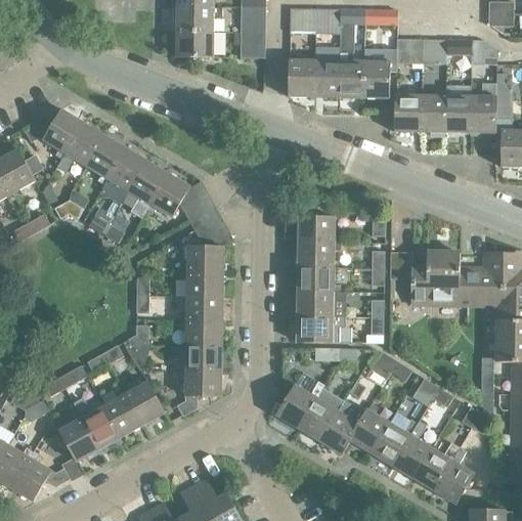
[(488,1),(488,12),(513,13),(513,1),(488,1)]
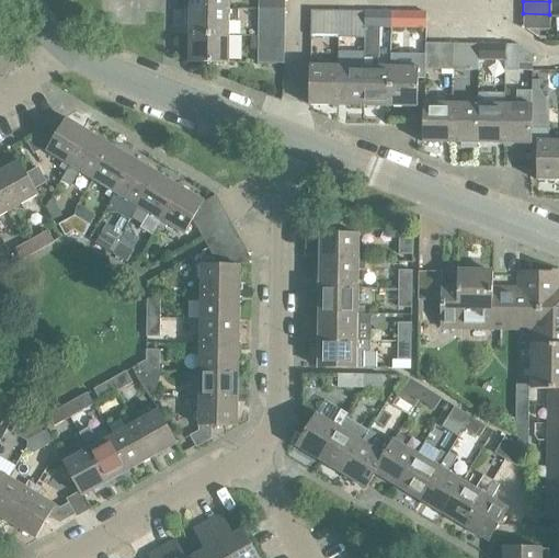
[(187,23),(187,32),(228,32),(228,19),(238,19),(238,6),(228,6),(187,6),(183,6),(183,22),(187,23)]
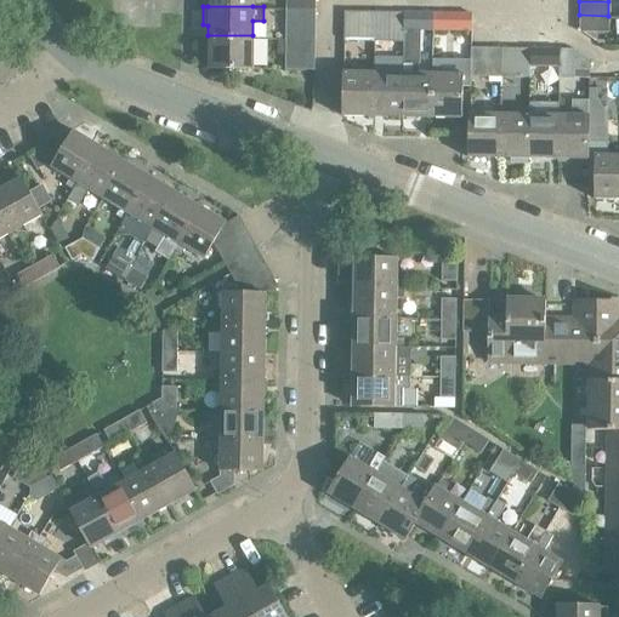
[(314,7),(285,7),(285,22),(314,22),(314,7)]
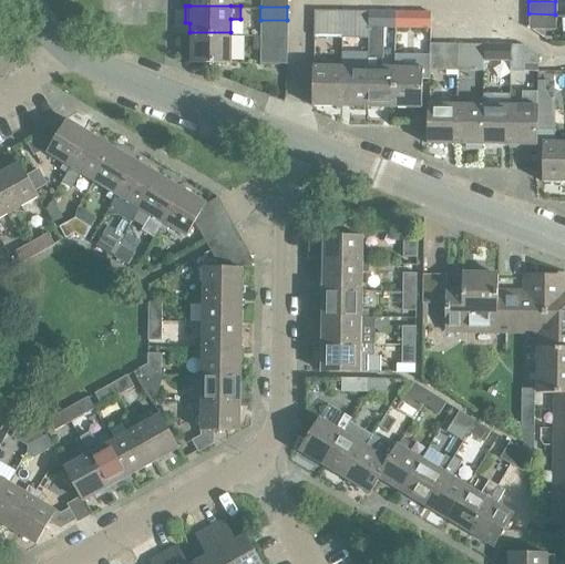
[(312,36),(326,36),(326,9),(312,9),(312,36)]
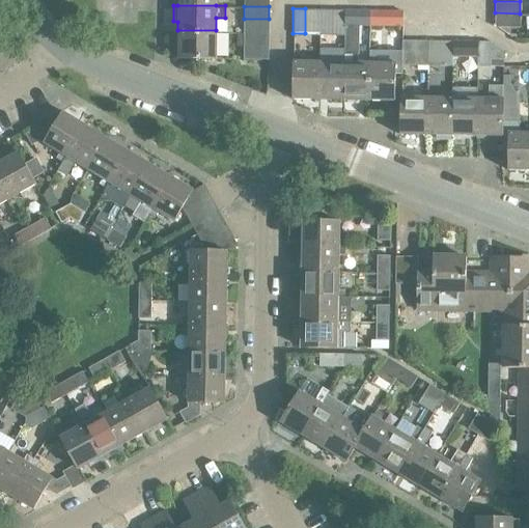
[(321,8),(305,8),(305,33),(319,33),(321,8)]
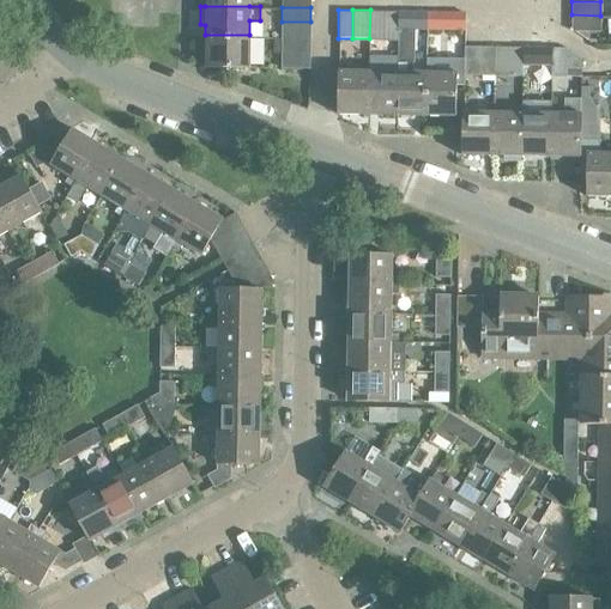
[(369,38),(382,38),(382,10),(370,10),(369,38)]
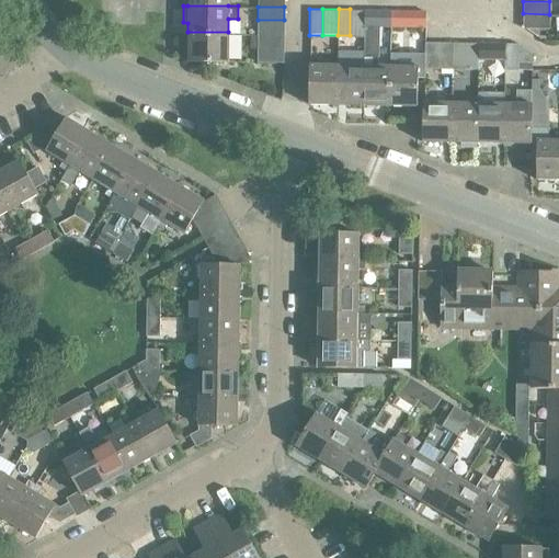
[(350,35),(363,35),(363,24),(363,10),(350,9),(350,35)]
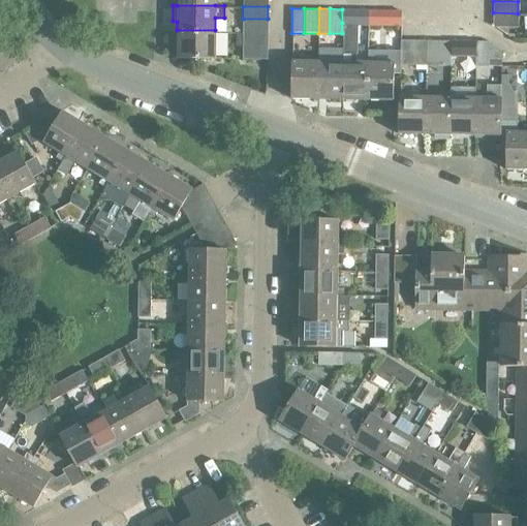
[(367,9),(354,9),(354,33),(353,33),(353,41),(367,41),(367,24),(367,9)]
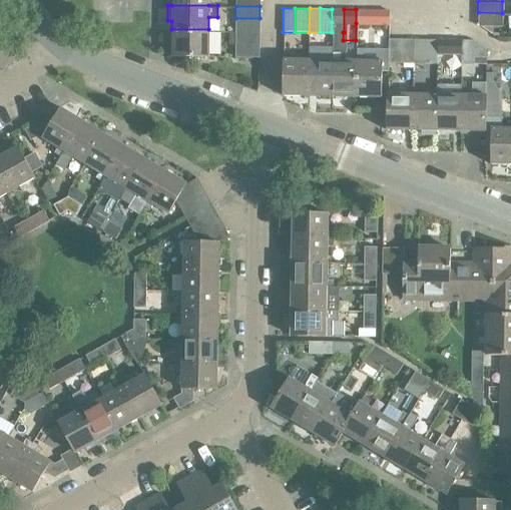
[(388,10),(356,9),(356,23),(387,24),(388,10)]
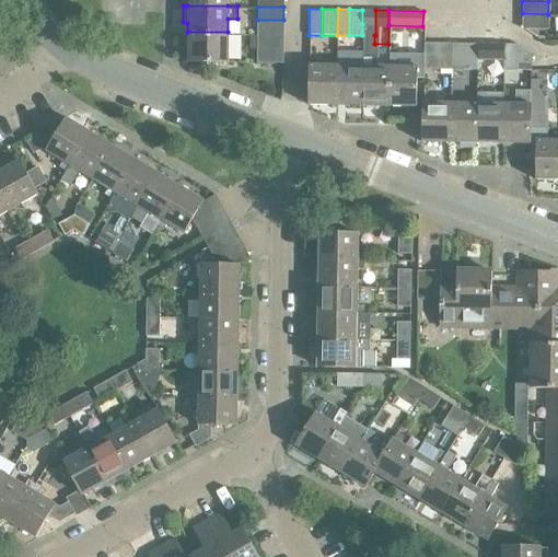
[(548,14),(522,13),(522,26),(548,26),(548,14)]
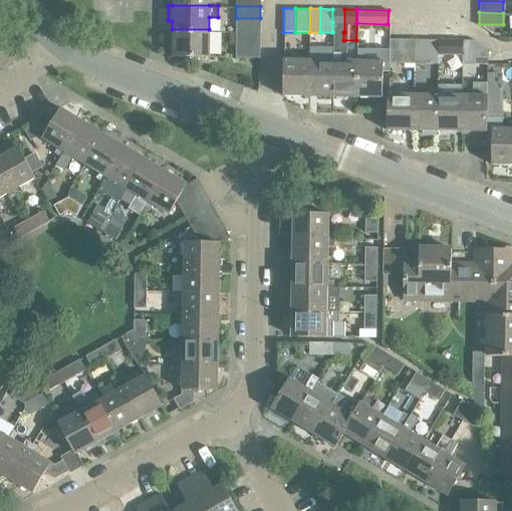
[(209,29),(172,29),(172,54),(209,55),(209,29)]
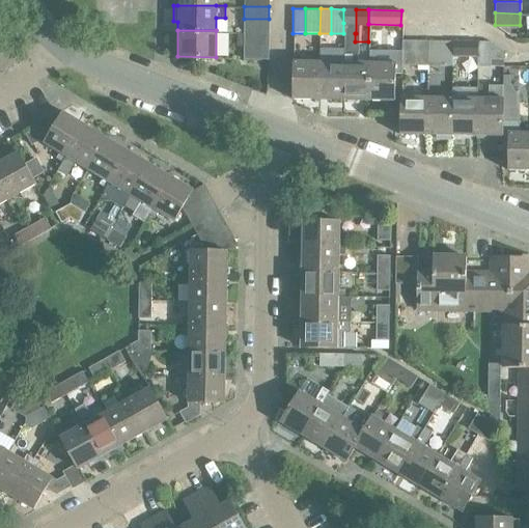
[(400,63),(413,63),(414,39),(400,38),(400,63)]
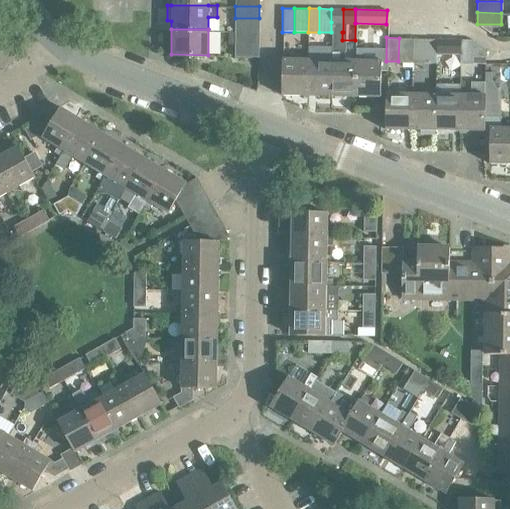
[(398,61),(411,62),(411,38),(399,38),(398,61)]
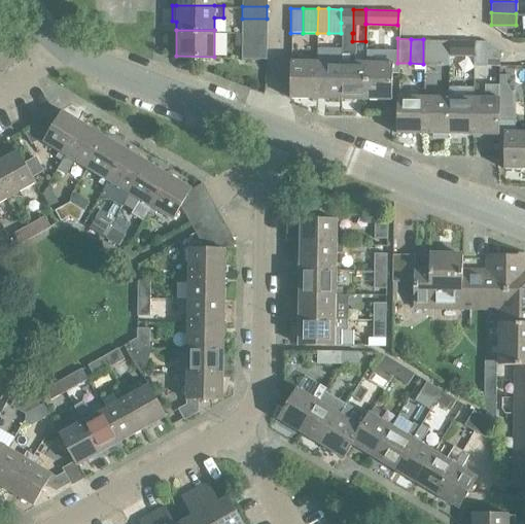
[(436,39),(436,64),(448,64),(449,55),(449,39),(436,39)]
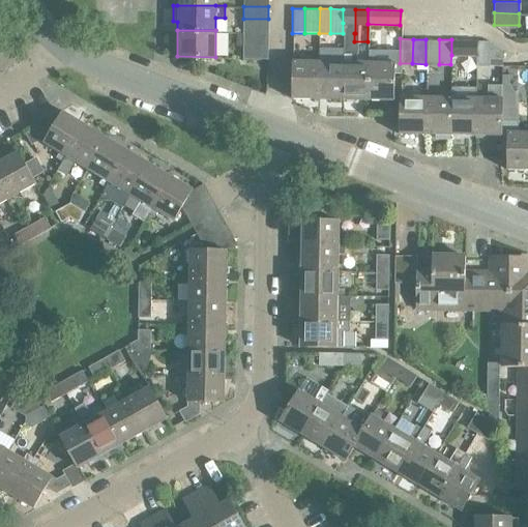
[(451,39),(451,55),(475,55),(476,40),(451,39)]
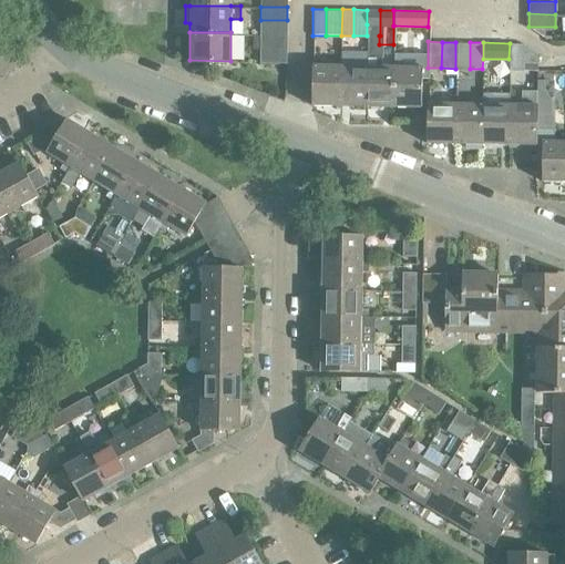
[(509,59),(509,70),(522,70),(522,62),(523,43),(510,43),(509,59)]
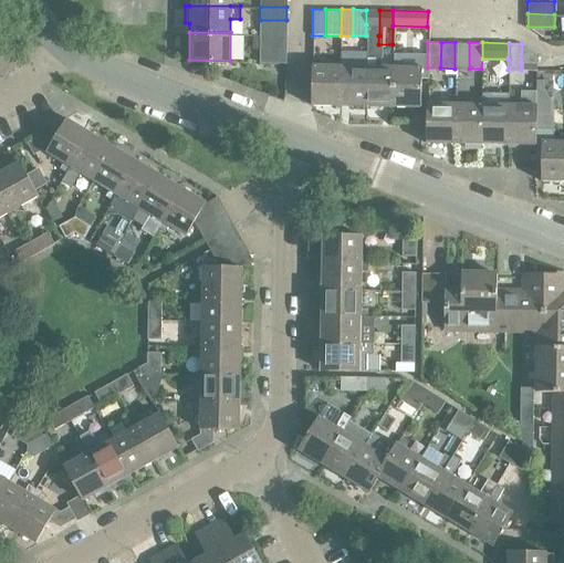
[(259,61),(285,61),(285,48),(259,48),(259,61)]
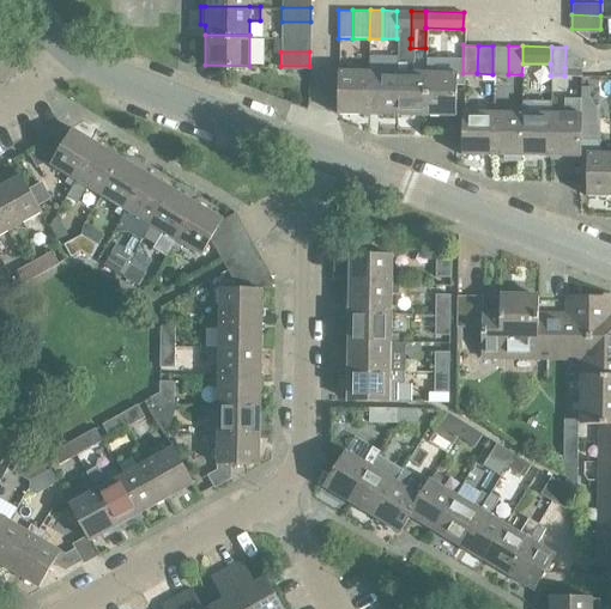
[(395,114),(424,115),(424,71),(404,69),(405,60),(397,60),(397,69),(395,114)]
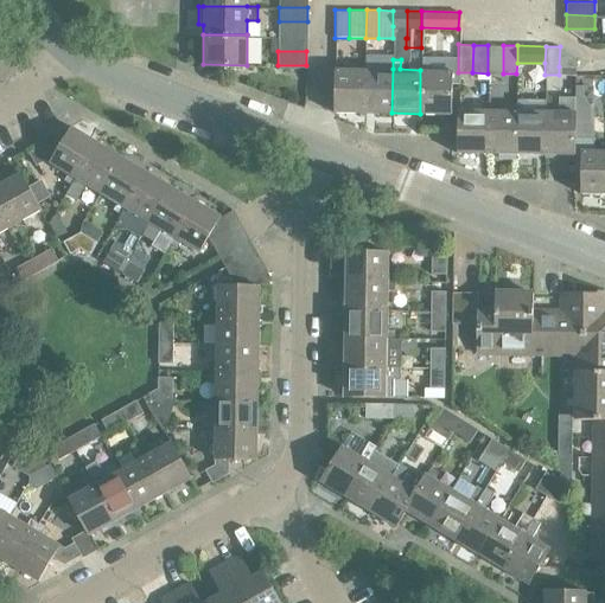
[(333,113),(363,113),(364,69),(335,69),(333,113)]
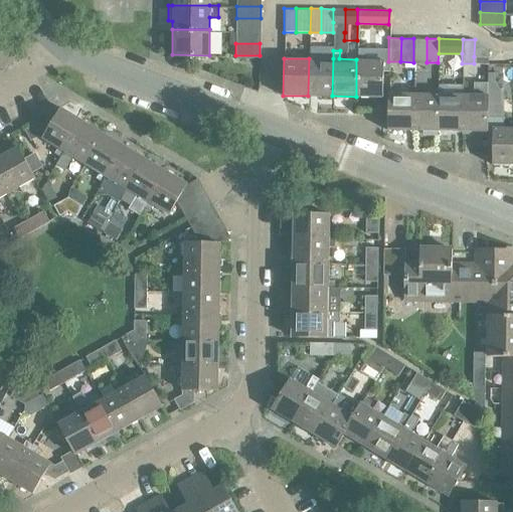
[(308,96),(332,96),(333,58),(309,58),(308,96)]
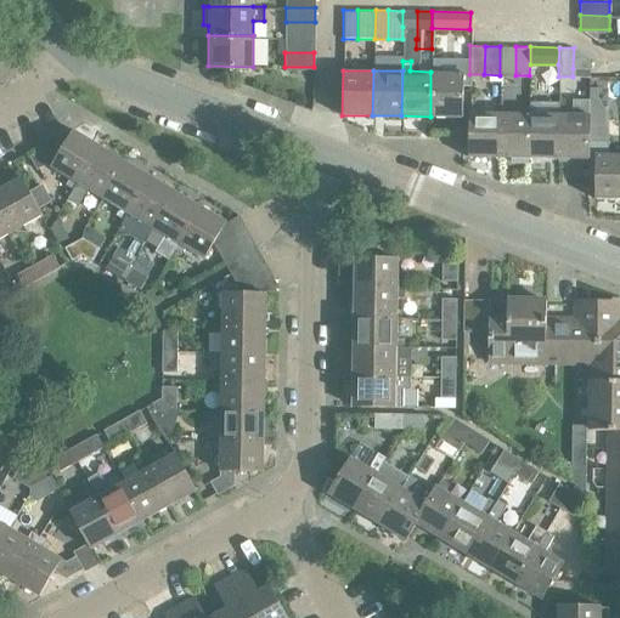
[(430,72),(430,117),(461,117),(462,72),(430,72)]
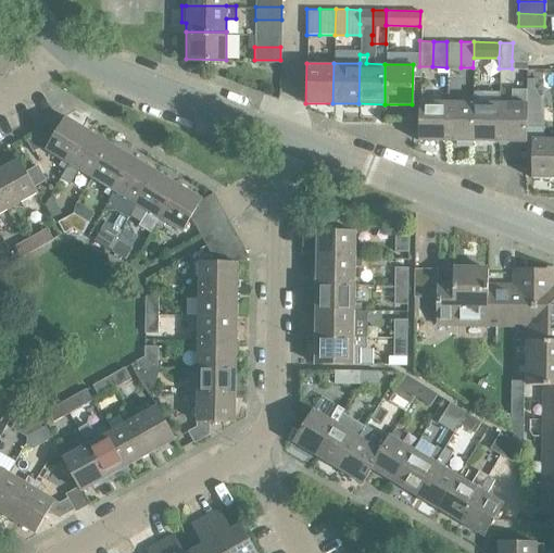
[(499,101),(499,141),(506,141),(506,146),(524,147),(525,147),(526,87),(511,87),(511,101),(499,101)]
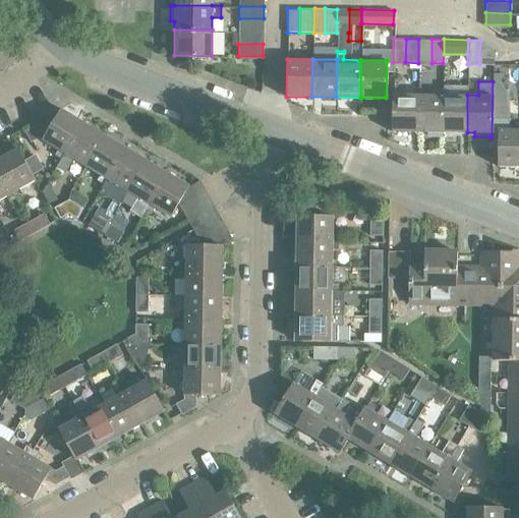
[(507,84),(493,84),(493,94),(507,94),(507,84)]
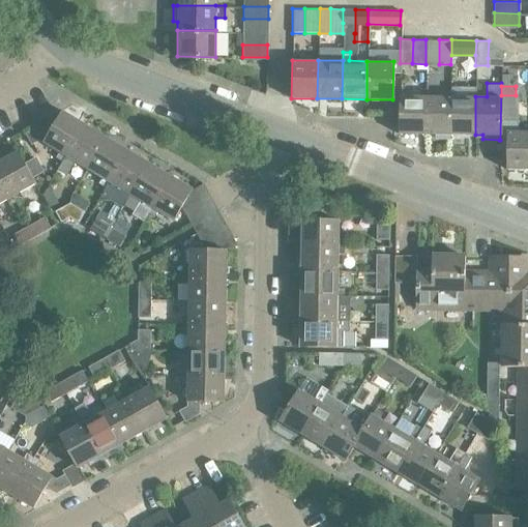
[(399,134),(424,134),(426,95),(400,95),(399,134)]
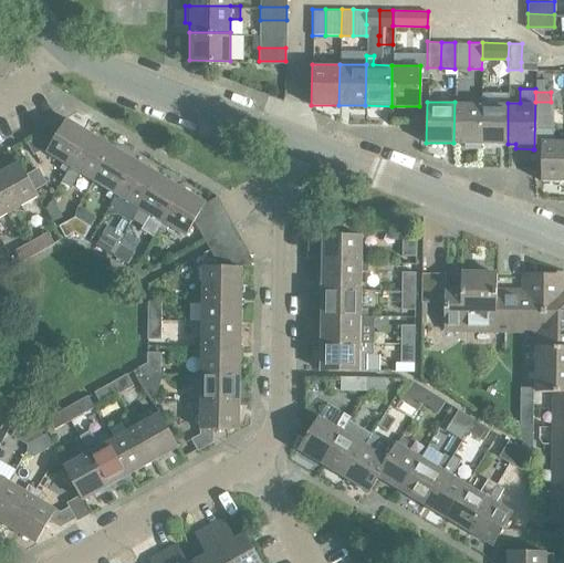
[(453,143),(480,144),(481,102),(455,102),(453,143)]
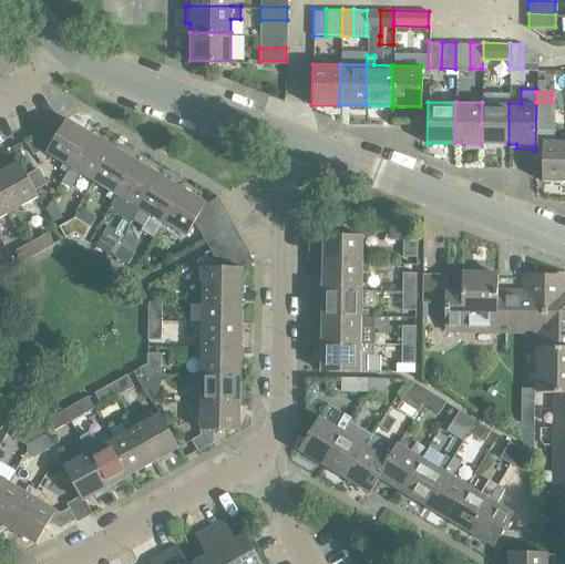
[(481,144),(509,144),(509,103),(482,102),(481,144)]
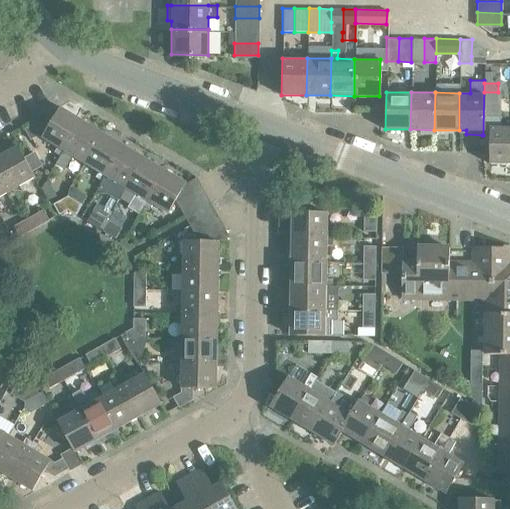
[(53,151),(60,155),(81,119),(60,106),(48,126),(38,120),(24,128),(30,138),(38,134),(42,137),(57,146),(53,151)]
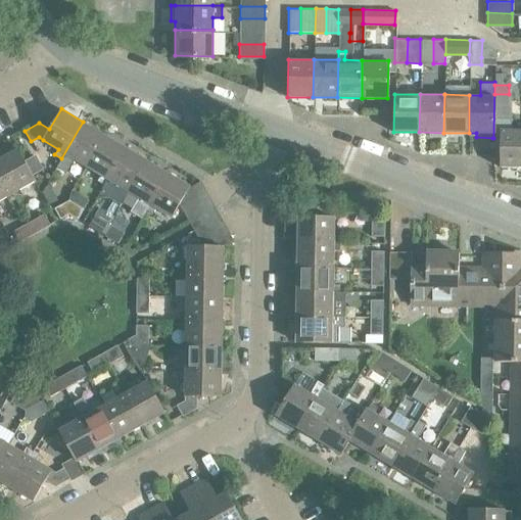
[(104,134),(83,122),(61,158),(56,167),(64,172),(73,158),(86,166),(104,134)]
